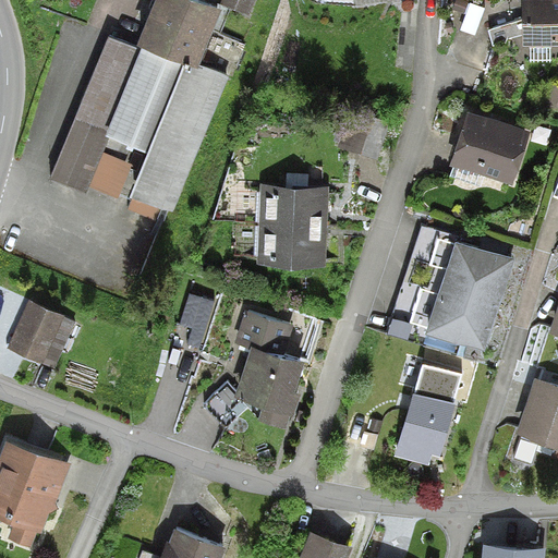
[(106,32),(50,179),(85,192),(110,128),(145,141),(126,187),(177,206),(228,72),(235,74),(246,44),(220,33),(230,7),(252,15),(256,0),(155,0),(138,44),(106,32)]
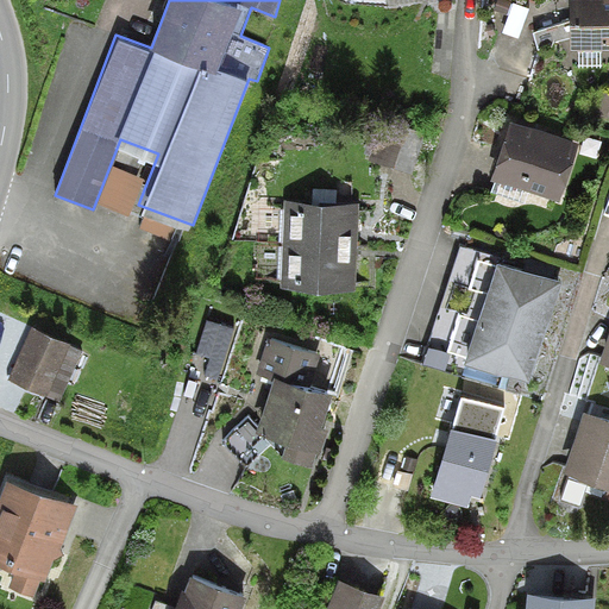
[(608,0),(601,0),(569,1),(570,49),(608,46),(608,0)]
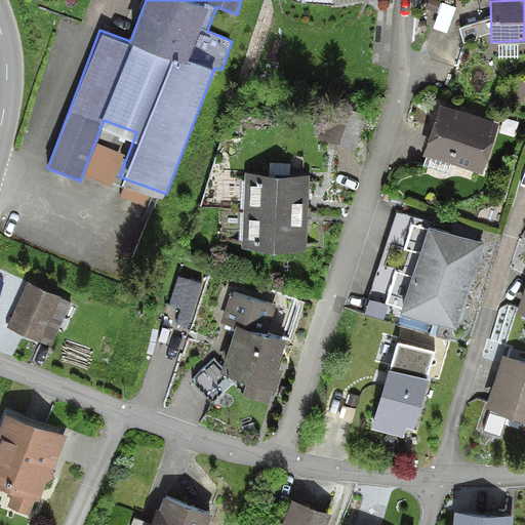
[(326,134),(350,143),(359,117),(335,109),(326,134)]
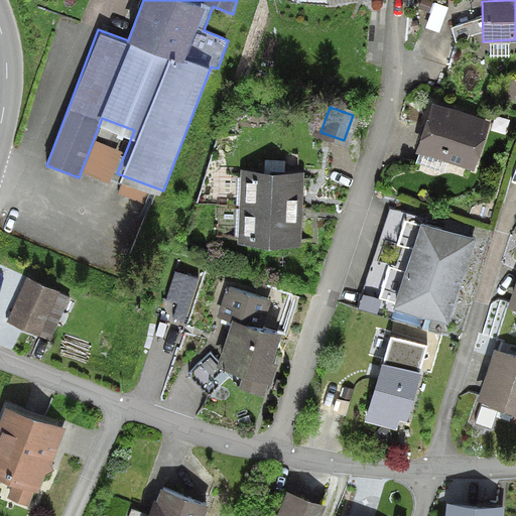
[(483,126),(434,112),(423,149),(472,163),(483,126)]
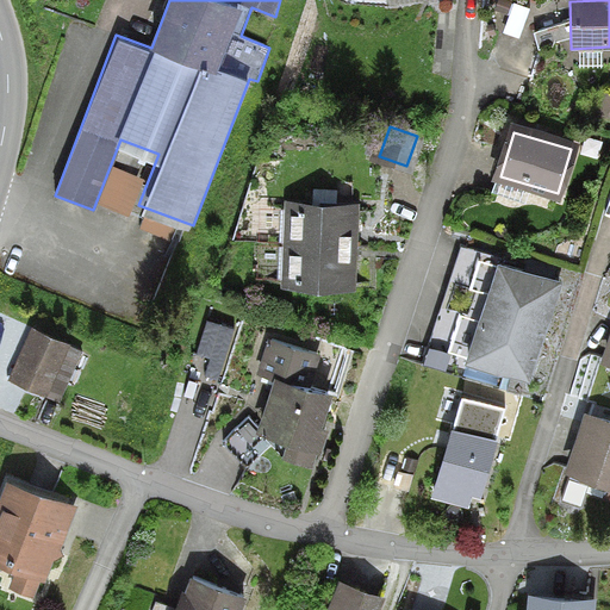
[(350,209),(286,209),(286,288),(352,288),(350,209)]
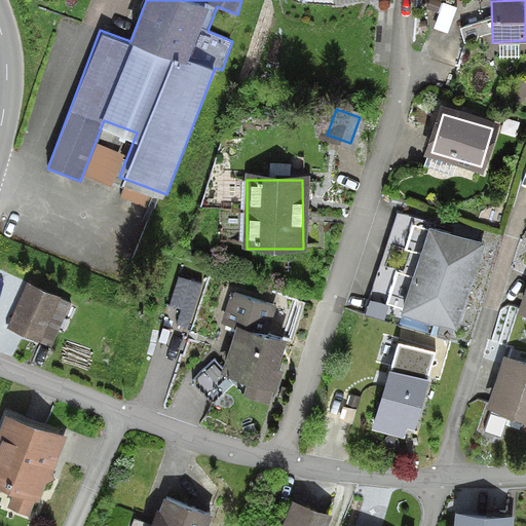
[(396,309),(456,329),(484,245),(422,225),(396,309)]
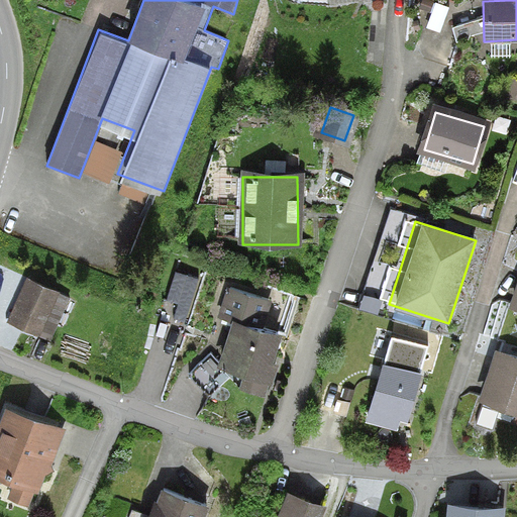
[(65,303),(21,282),(3,321),(46,341),(65,303)]
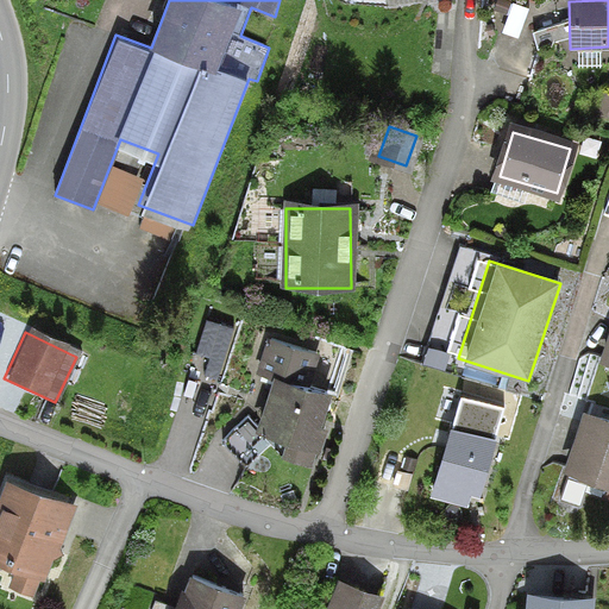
[(255,368),(276,375),(253,438),(277,446),(272,459),(313,473),(331,422),(321,419),(331,391),(301,381),(311,355),(265,338),(255,368)]
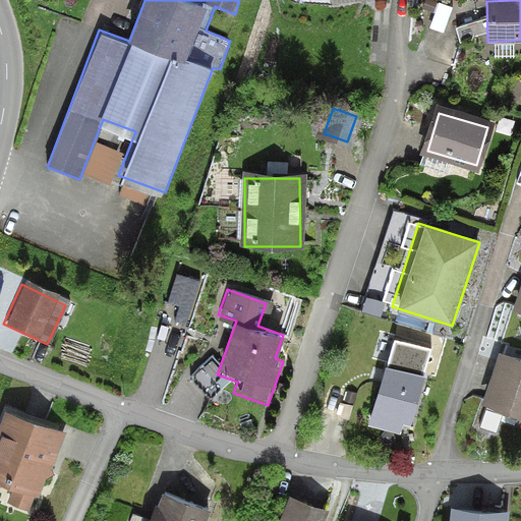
[(388,368),(386,367),(371,414),(368,425),(401,435),(404,423),(411,425),(428,378),(423,377),(430,349),(395,341),(388,368)]
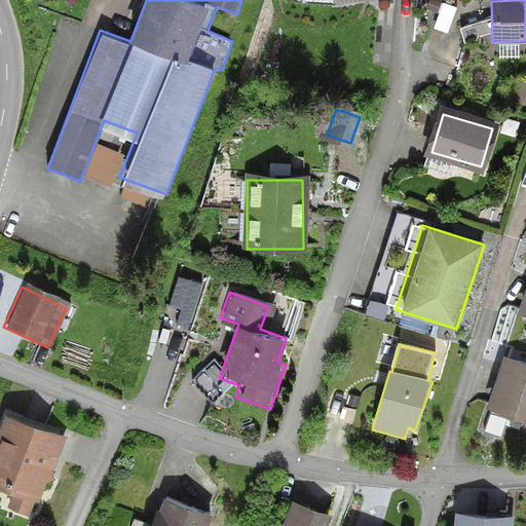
[(525,362),(505,355),(485,425),(500,430),(503,422),(525,429),(525,362)]
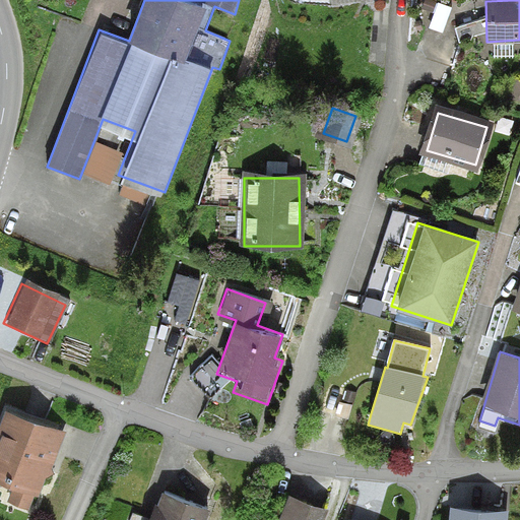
[(216,374),(208,367),(194,379),(210,399),(225,386),(216,374)]
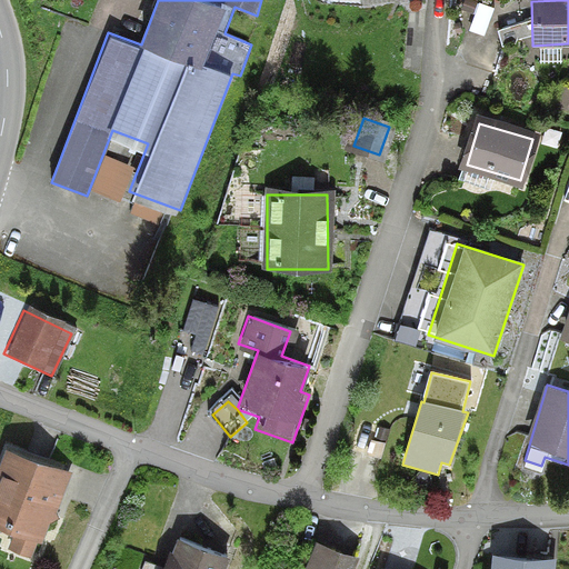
[(73,473),(6,451),(0,463),(0,529),(13,537),(7,549),(32,559),(38,542),(42,543),(50,523),(59,519),(57,515),(73,473)]
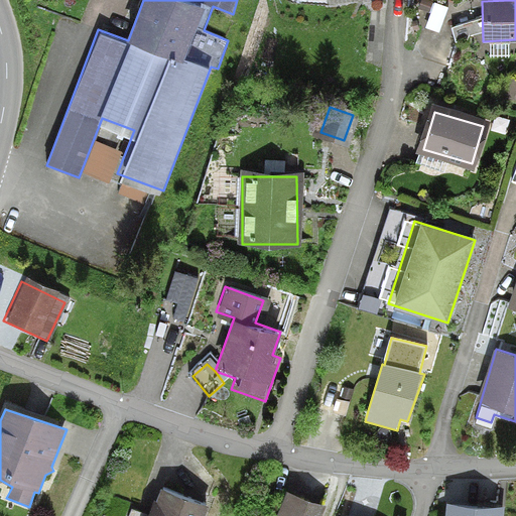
[(205,515),(210,504),(158,486),(147,515),(205,515)]
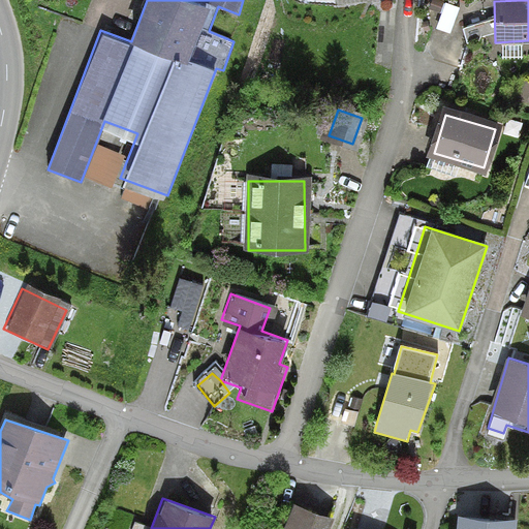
[(292,502),(282,528),(324,528),(330,516),(292,502)]
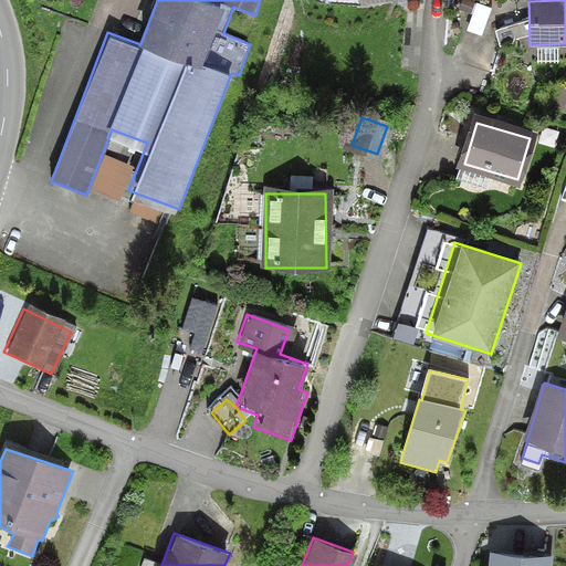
[(543,565),(544,553),(486,549),(484,565),(543,565)]
